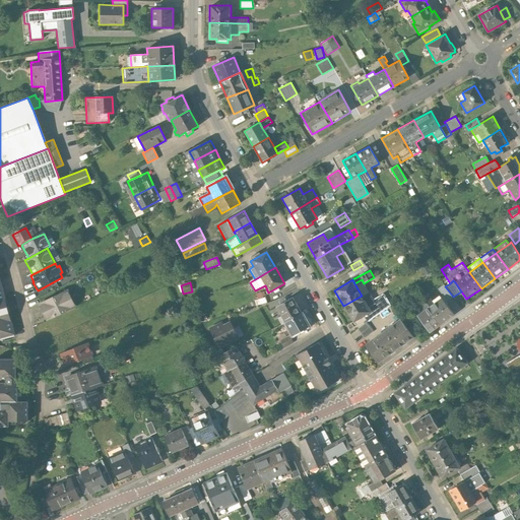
[(444,284),(438,289),(447,302),(453,297),(445,286),(444,284)]
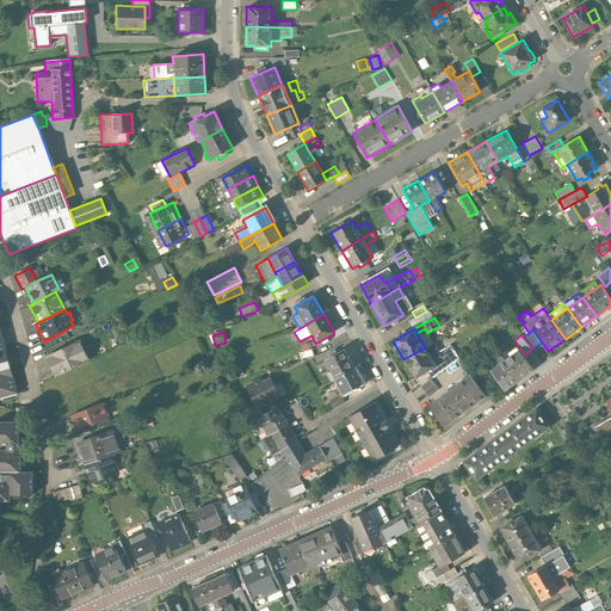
[(79,340),(44,357),(54,377),(88,360),(79,340)]
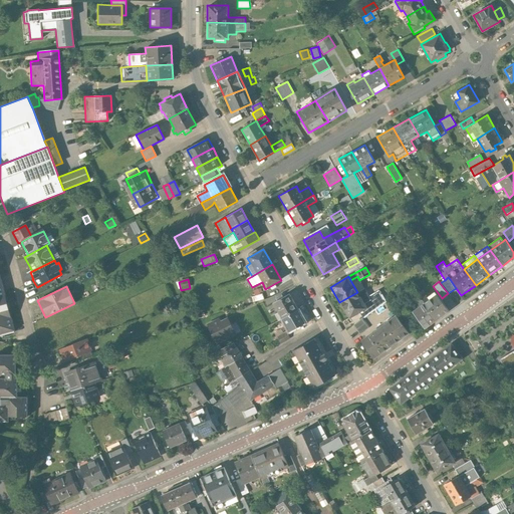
[(0,335),(14,332),(2,289),(0,290),(0,335)]
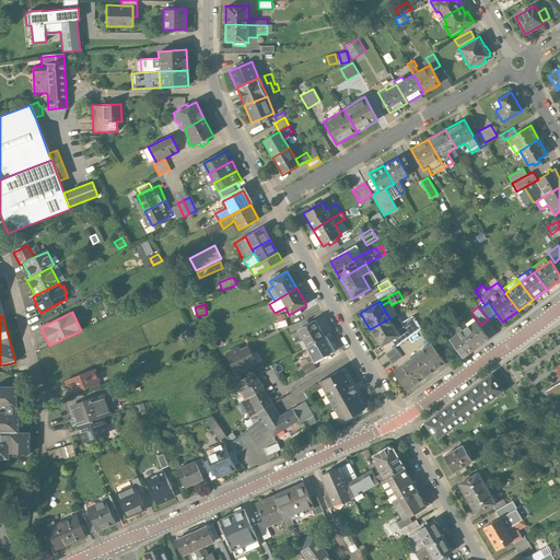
[(455,321),(458,325),(476,349),(489,340),(476,322),(468,327),(461,316),(455,321)]
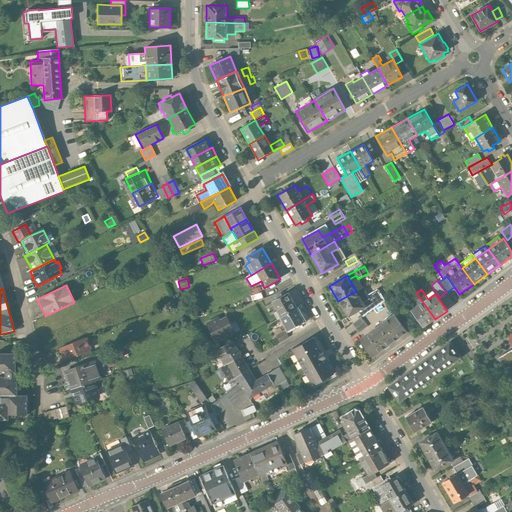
[(356,291),(338,301),(347,318),(355,313),(366,308),(361,300),(356,291)]
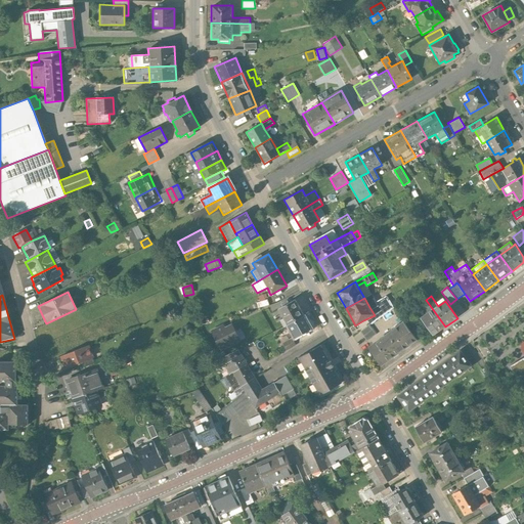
[(375,315),(363,320),(367,326),(369,325),(393,308),(386,298),(369,307),(375,315)]
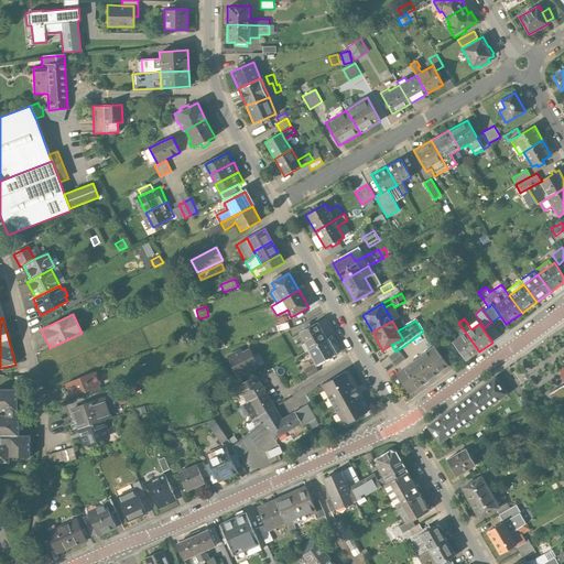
[(288,323),(275,326),(277,332),(289,328),(288,323)]
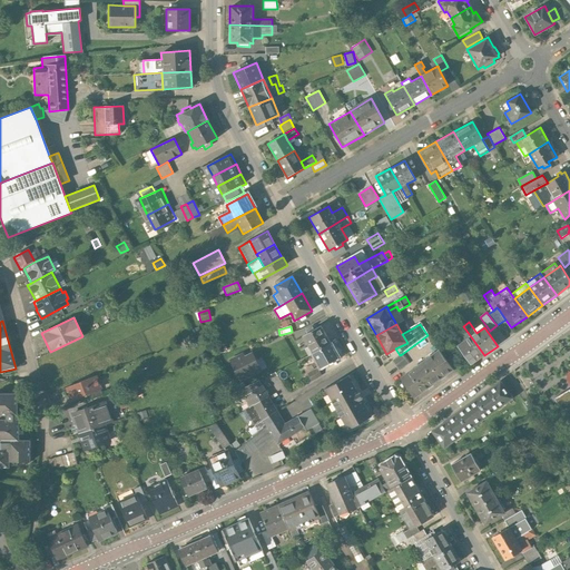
[(322,326),(302,337),(312,354),(331,343),(322,326)]
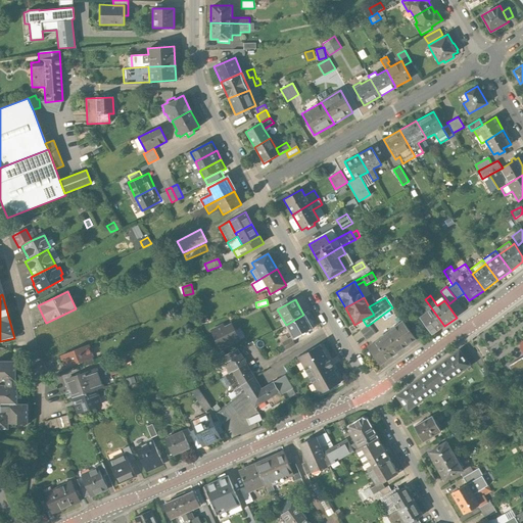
[(420,318),(432,335),(444,326),(428,303),(423,307),(427,313),(420,318)]
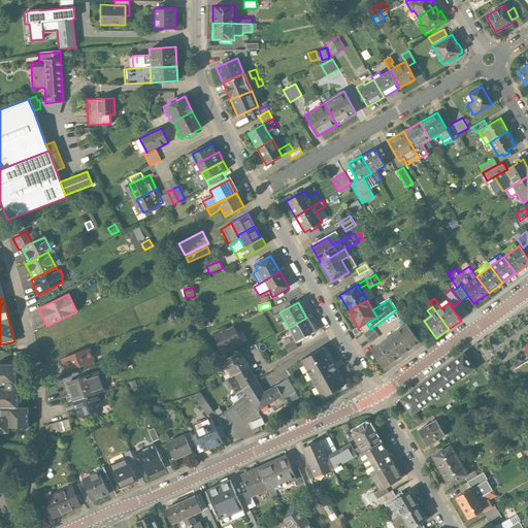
[(306,318),(289,328),(296,341),(315,331),(306,318)]
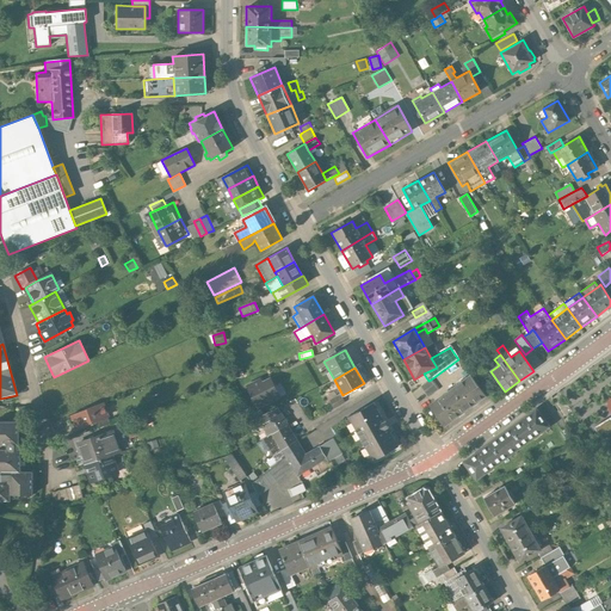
[(279,399),(270,380),(264,383),(260,377),(245,386),(257,411),(279,399)]
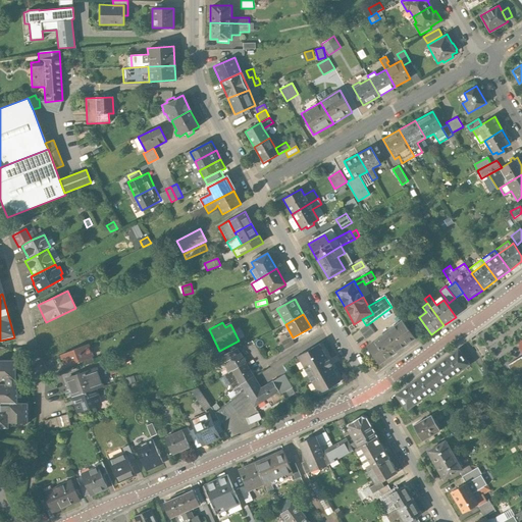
[(398,323),(381,334),(395,354),(411,343),(398,323)]
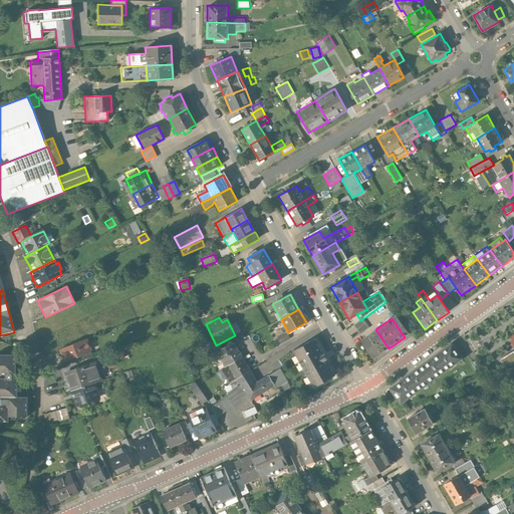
[(362,319),(353,325),(360,334),(369,327),(362,319)]
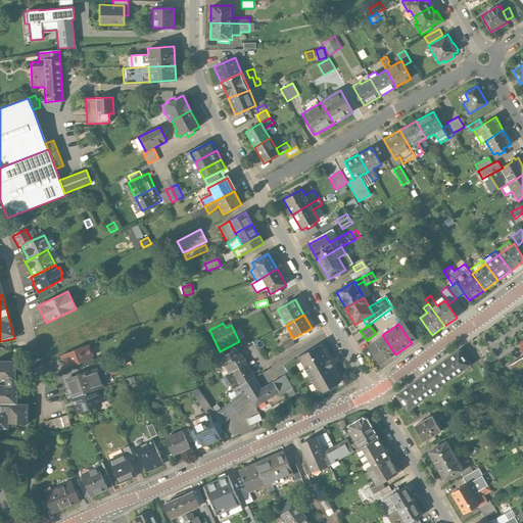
[(366,346),(380,366),(395,354),(382,335),(366,346)]
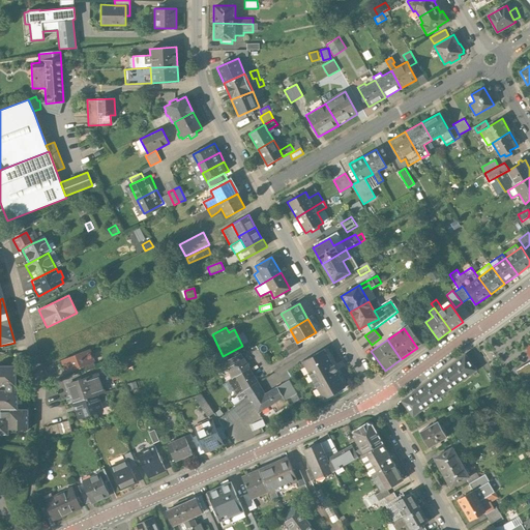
[(299,349),(295,343),(286,348),(289,354),(299,349)]
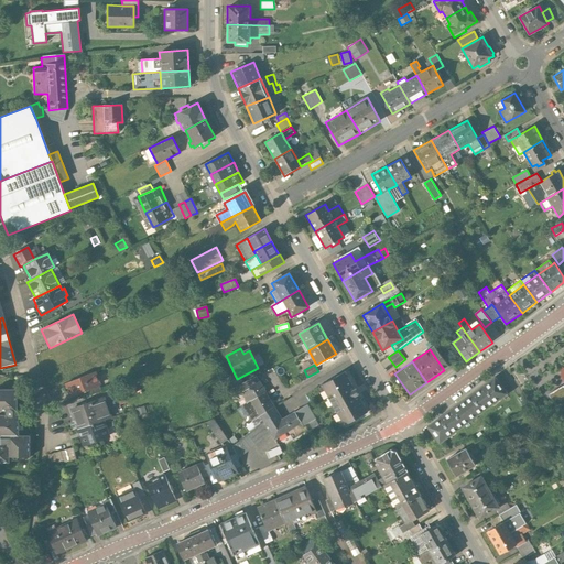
[(95,372),(64,384),(68,398),(89,389),(98,386),(100,384),(95,372)]
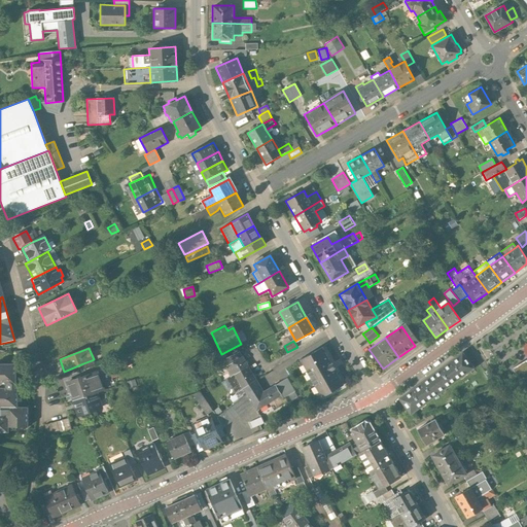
[(343,385),(322,348),(300,360),(320,397),(343,385)]
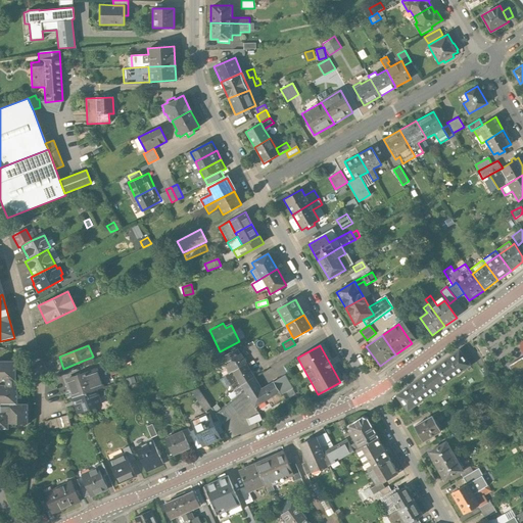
[(0,348),(0,362),(9,362),(9,349),(0,348)]
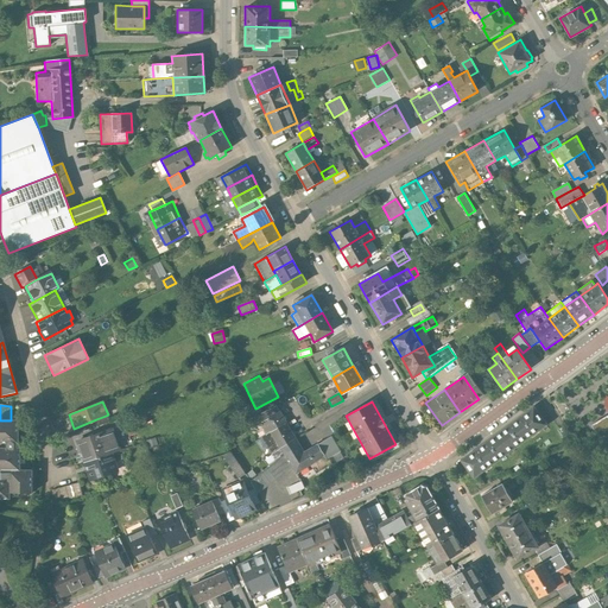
[(259,424),(279,411),(276,406),(251,419),(255,426),(259,424)]
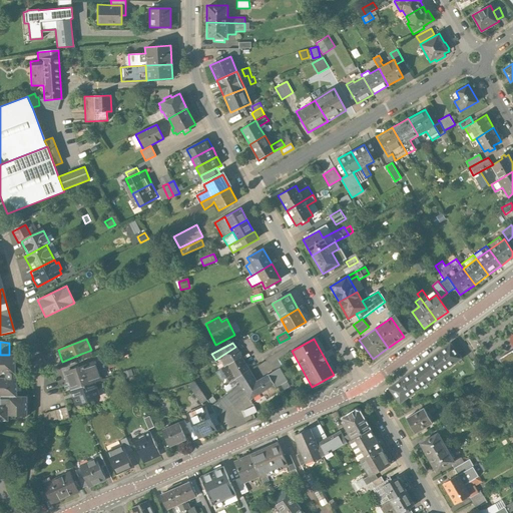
[(447,343),(414,367),(426,382),(459,359),(447,343)]
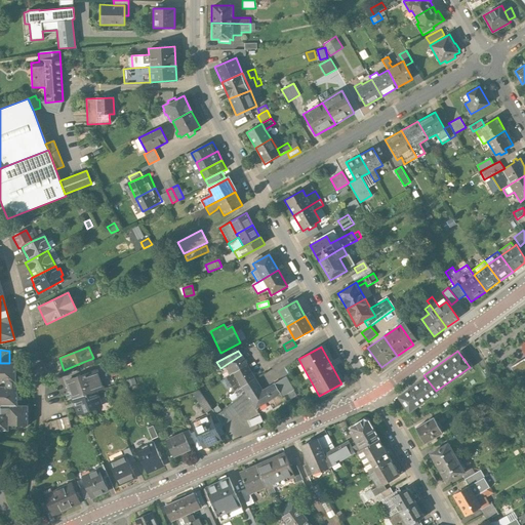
[(224,366),(230,376),(233,373),(247,365),(241,355),(224,366)]
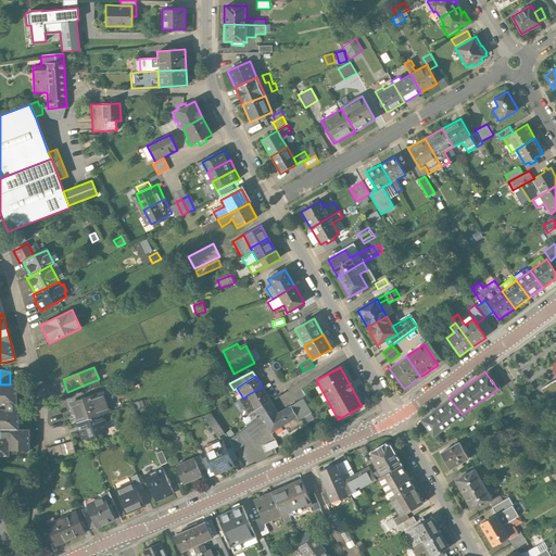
[(97,380),(88,383),(90,390),(99,387),(97,380)]
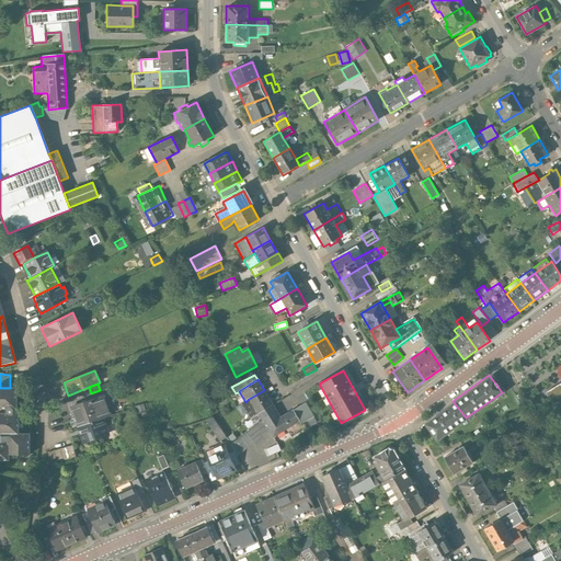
[(118,385),(109,388),(112,395),(121,392),(118,385)]
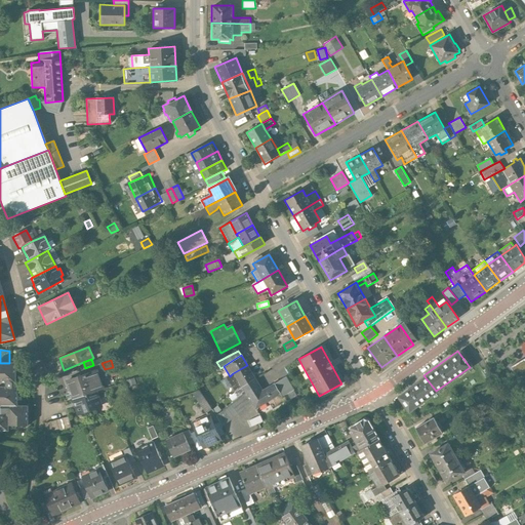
[(524,363),(523,361),(511,368),(524,392),(524,363)]
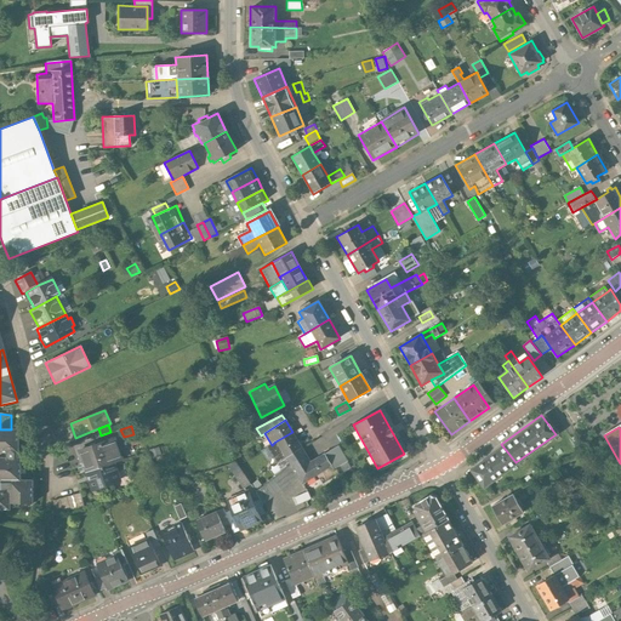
[(0,482),(21,482),(20,459),(16,459),(16,453),(18,453),(18,429),(11,429),(0,429),(0,453),(5,454),(5,457),(0,457),(0,482)]
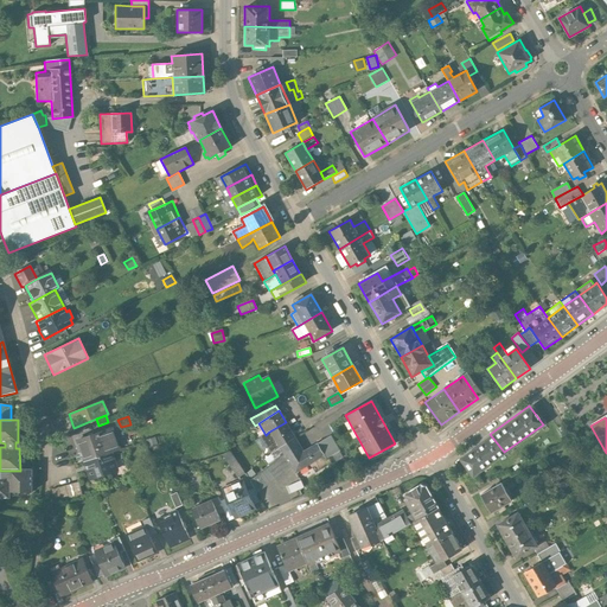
[(279,448),(295,438),(286,422),(269,432),(279,448)]
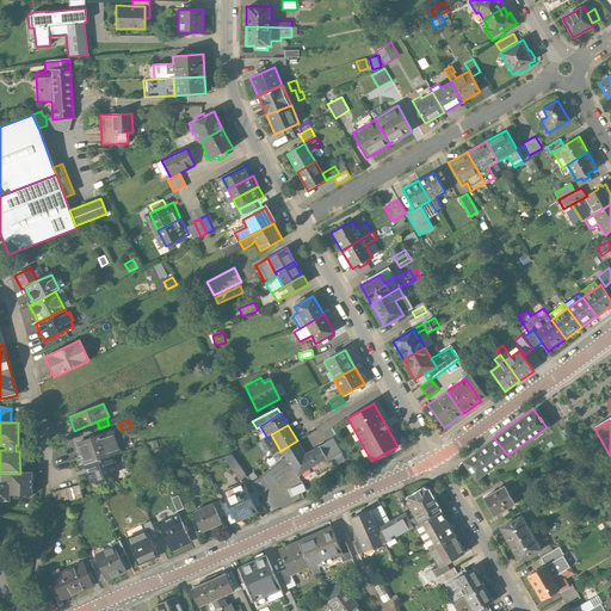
[(575,438),(568,427),(562,432),(569,442),(575,438)]
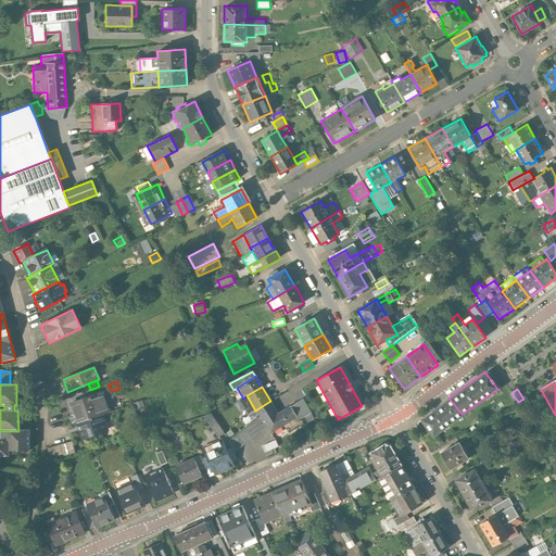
[(102,392),(68,404),(76,424),(102,415),(110,412),(102,392)]
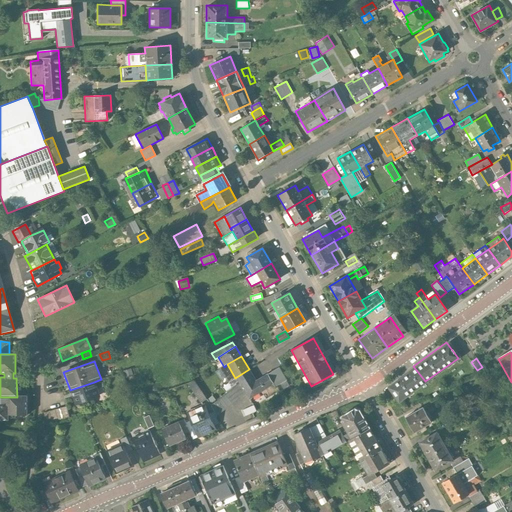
[(220,369),(232,389),(239,383),(235,378),(227,364),(224,367),(220,369)]
